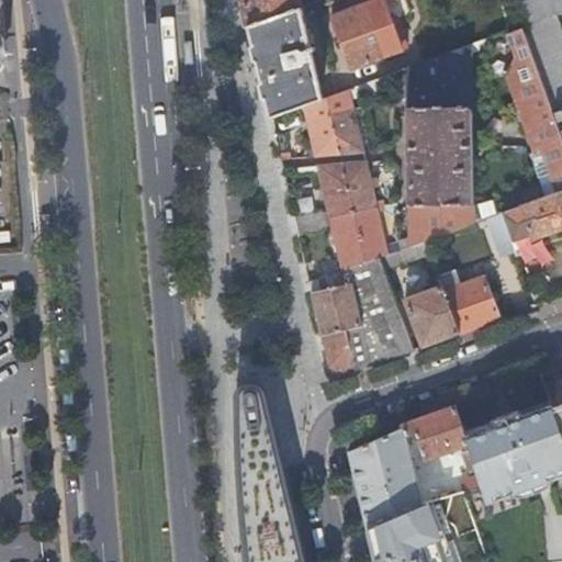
[(243,0),(249,25),(301,7),(303,6),(301,0),(243,0)]
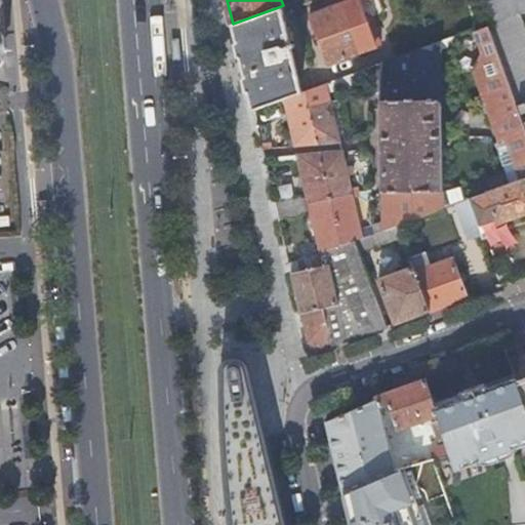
[(366,13),(361,0),(346,0),(311,12),(328,62),(354,52),(356,58),(362,55),(360,50),(382,42),(372,14),(371,11),(366,13)]
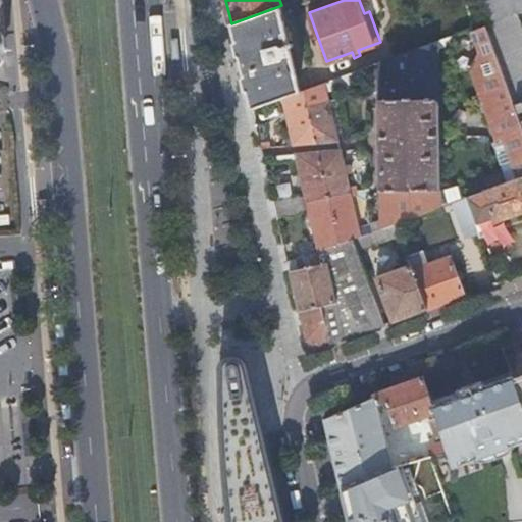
[(380,0),(359,0),(364,13),(369,11),(370,14),(384,9),(380,0)]
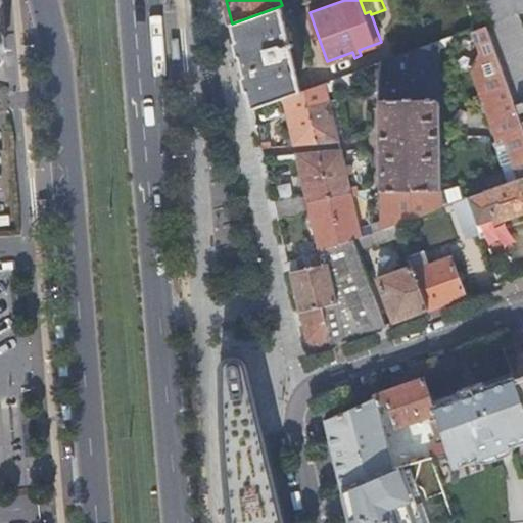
[(517,13),(522,10),(522,0),(476,0),(485,25),(511,15),(517,13)]
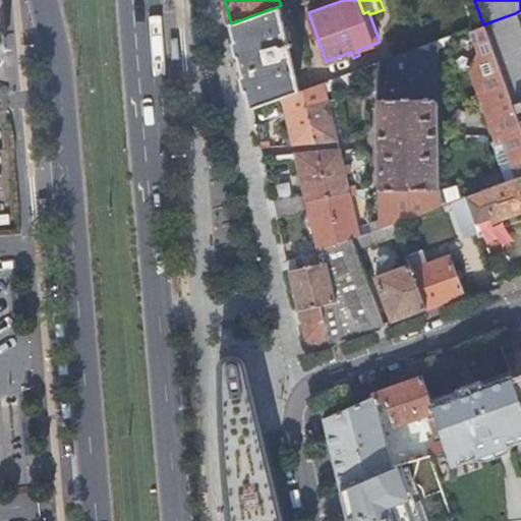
[(279,6),(231,23),(250,107),(275,99),(299,90),(279,6)]
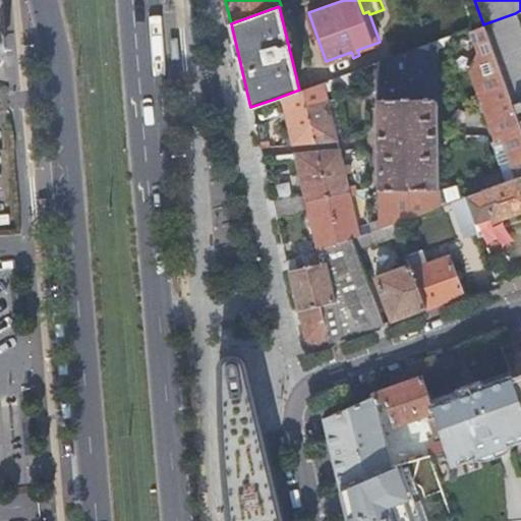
[(520,102),(520,48),(509,15),(483,24),(513,105),(520,102)]
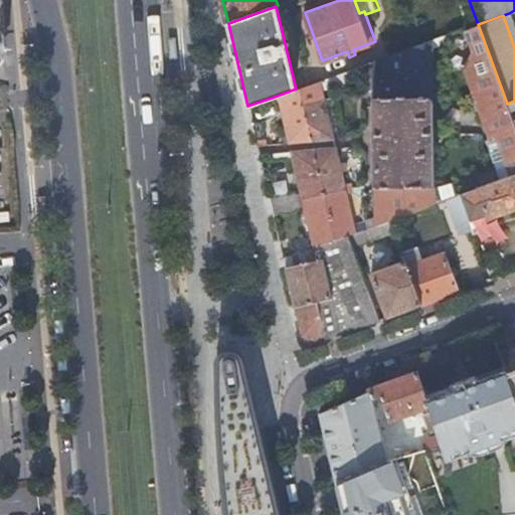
[(514,174),(514,125),(513,120),(510,111),(507,104),(478,24),(467,27),(473,50),(467,65),(478,97),(471,99),(477,108),(480,117),(484,116),(492,136),(497,134),(509,167),(512,175),(514,174)]
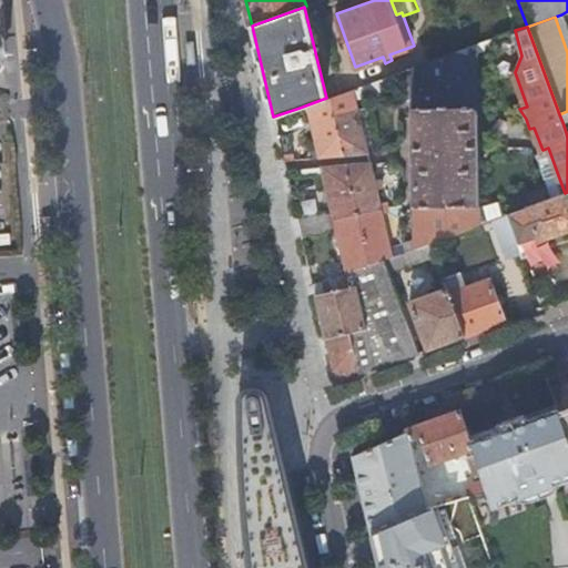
[(478,224),(476,44),(409,69),(414,240),(407,241),(407,250),(429,242),(478,224)]
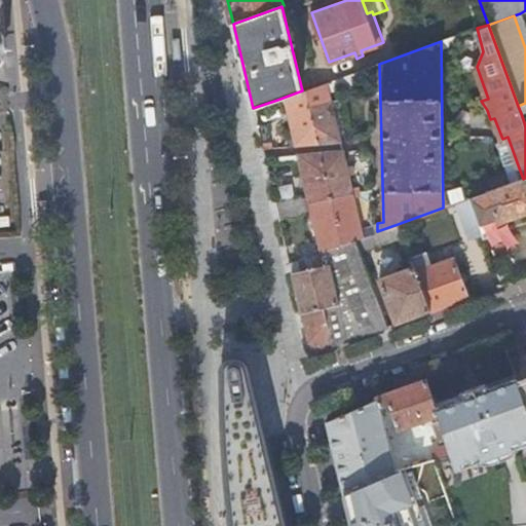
[(366,79),(362,70),(302,90),(277,100),(279,106),(285,104),(295,145),(340,141),(332,106),(331,100),(329,91),(366,79)]
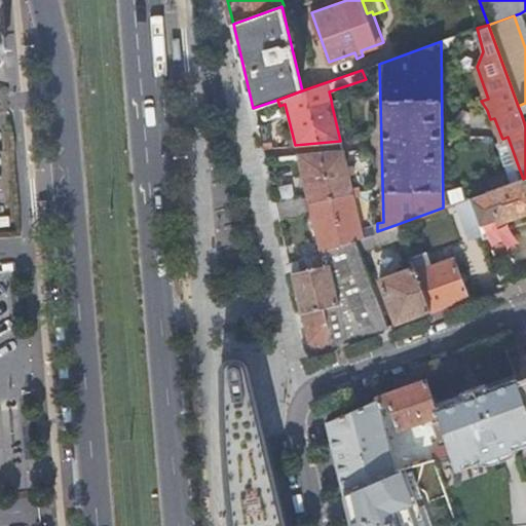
[(511,183),(523,179),(520,171),(508,137),(502,139),(497,146),(511,183)]
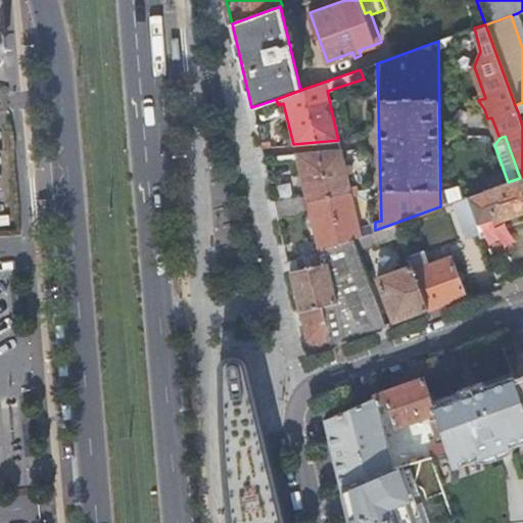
[(354,237),(361,235),(358,222),(351,196),(348,186),(346,173),(344,167),(340,149),(295,153),(296,157),(305,197),(300,198),(300,197),(275,203),(278,220),(304,212),(303,209),(308,208),(319,250),(321,249),(354,237)]
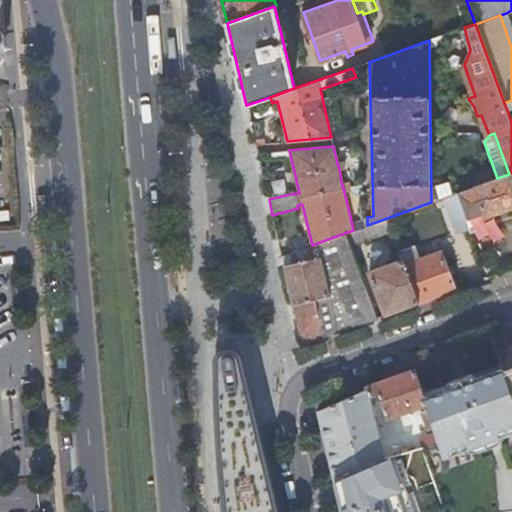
[(463,191),(494,180),(491,172),(467,180),(466,176),(453,180),(458,193),(463,191)]
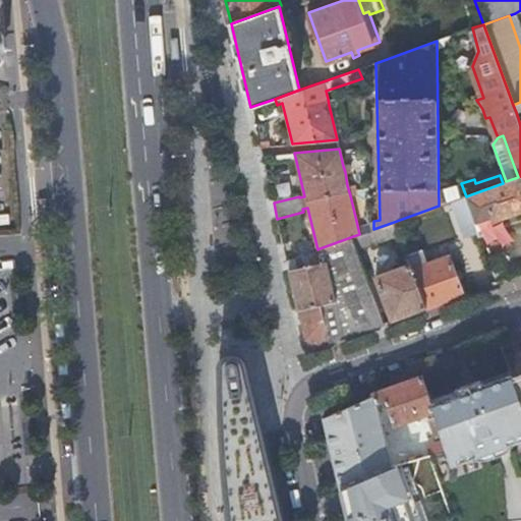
[(520,176),(518,177),(506,181),(503,183),(471,194),(466,196),(465,196),(480,238),(499,231),(495,221),(520,212),(520,176)]
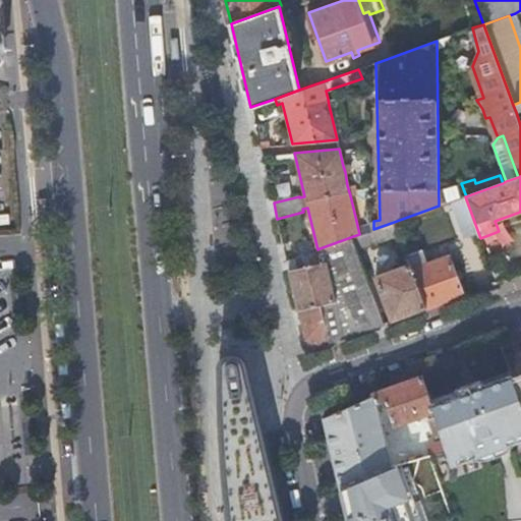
[(347,185),(350,195),(355,194),(353,183),(347,185)]
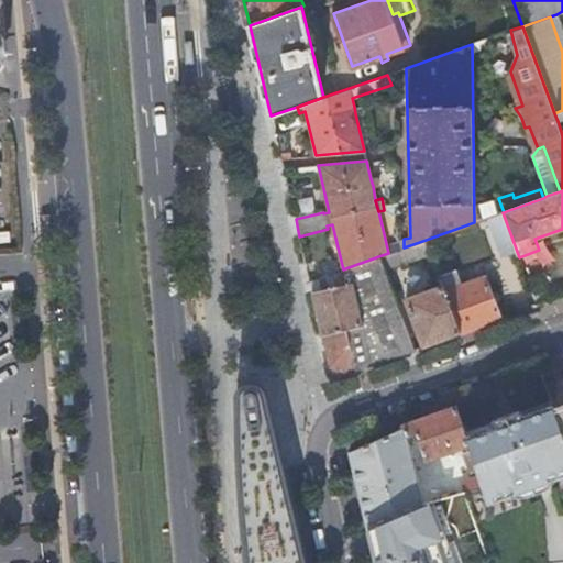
[(404,247),(404,239),(385,239),(388,253),(404,247)]
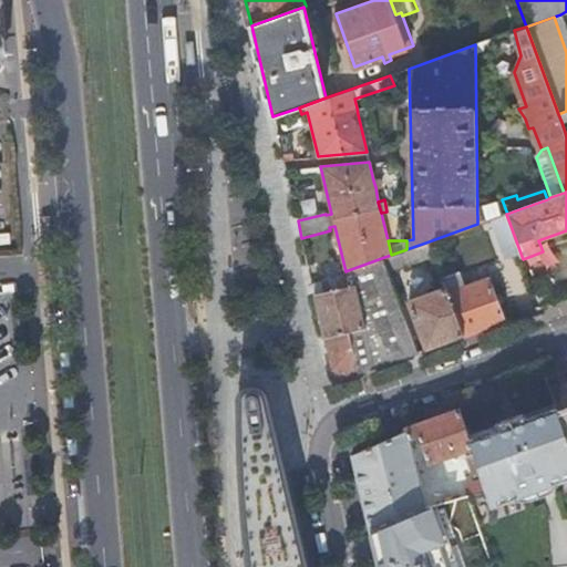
[(434,257),(429,241),(406,249),(391,255),(384,257),(389,272),(434,257)]
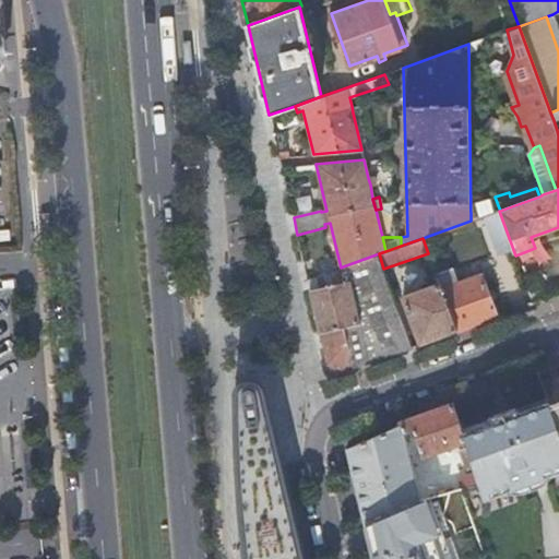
[(366,364),(412,347),(383,269),(379,253),(343,266),(346,276),(349,276),(361,324),(357,325),(366,364)]
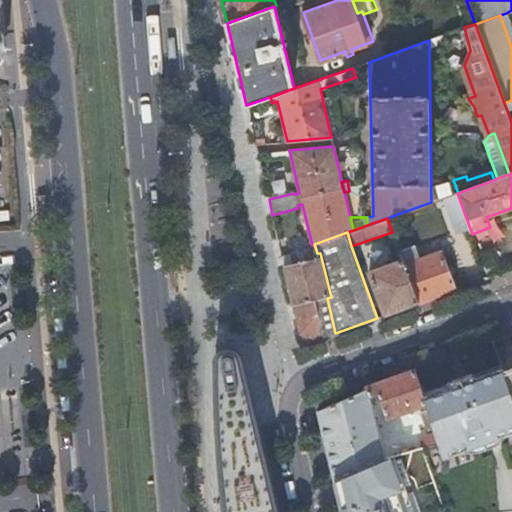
[(317,253),(314,244),(312,245),(282,256),(300,332),(314,340),(335,333),(327,298),(331,297),(320,253),(317,253)]
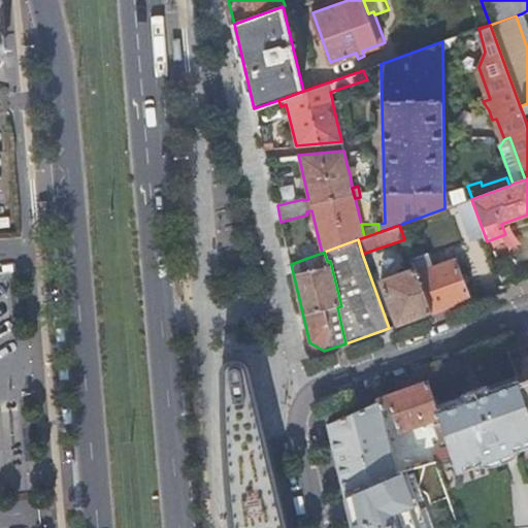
[(431,312),(469,299),(456,260),(417,273),(431,312)]
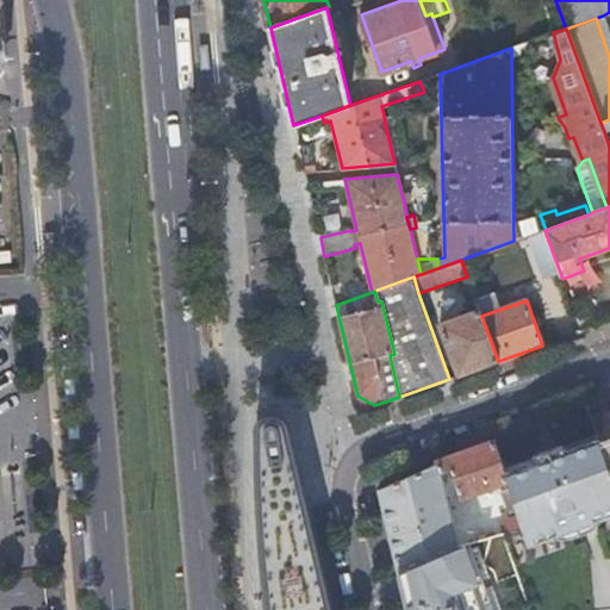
[(458,375),(498,361),(481,316),(479,311),(440,324),(458,375)]
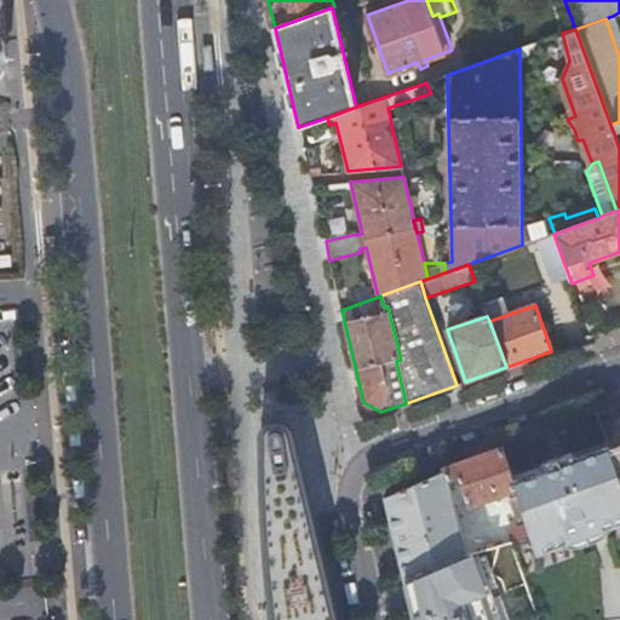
[(608,447),(619,477),(619,403),(596,413),(608,447)]
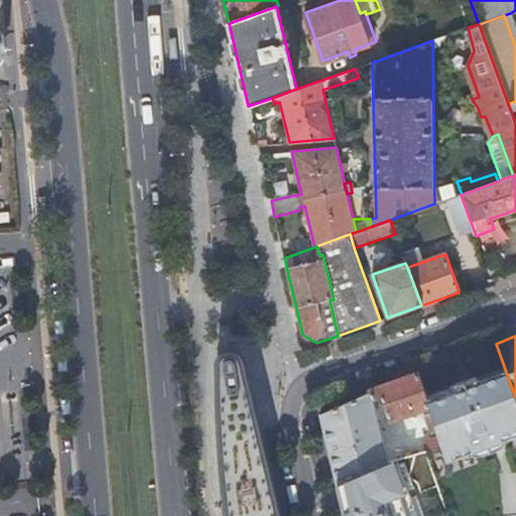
[(277,515),(261,447),(257,423),(246,373),(244,363),(242,358),(237,354),(230,351),(222,353),(217,362),(216,371),(218,383),(225,391),(224,415),(226,466),(229,502),(231,515),(277,515)]
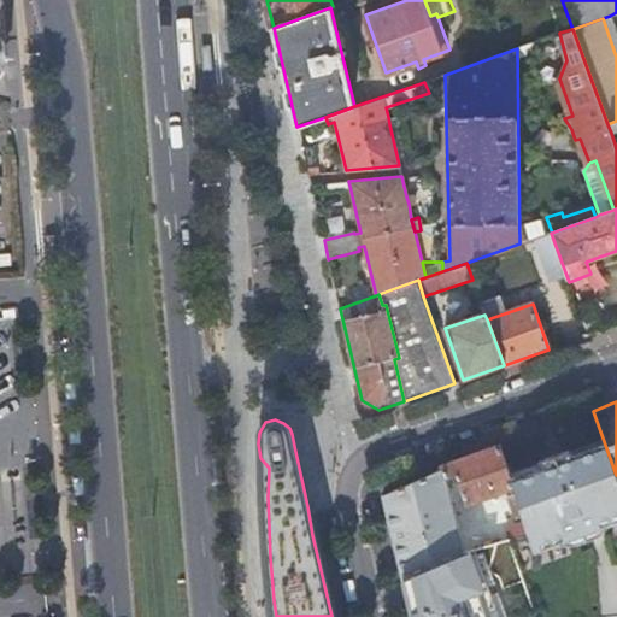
[(276,616),(274,600),(270,557),(268,497),(269,468),(260,458),(258,444),(257,474),(257,516),(258,553),(260,580),(263,605),(264,616),(276,616)]
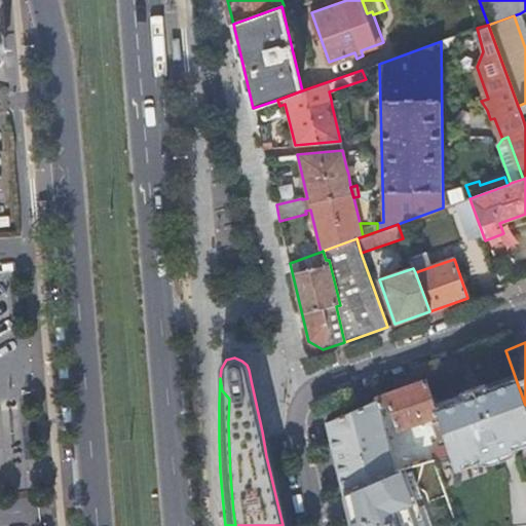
[(342,493),(397,474),(382,411),(391,409),(399,435),(438,417),(435,407),(424,378),(376,396),(377,400),(325,422),(341,489),(342,493)]
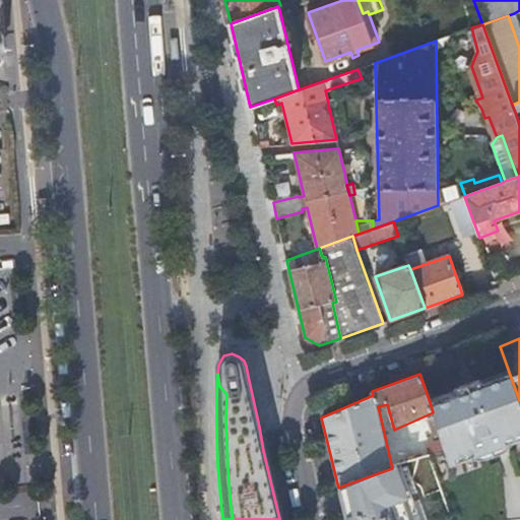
[(452,464),(519,440),(519,400),(510,375),(484,383),(478,381),(457,388),(454,394),(430,402),(433,412),(435,416),(446,449),(452,464)]
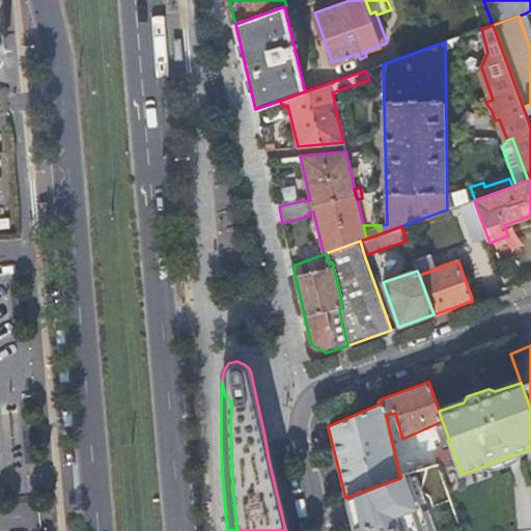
[(441,464),(455,458),(444,425),(437,426),(444,449),(438,451),(441,464)]
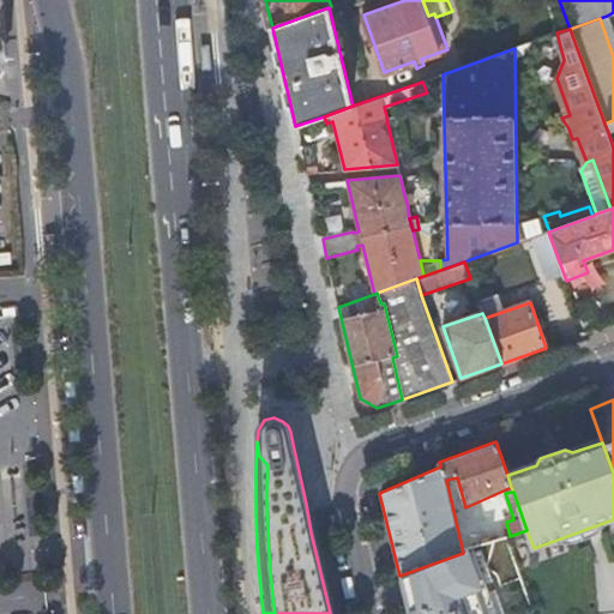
[(506,537),(512,555),(534,548),(527,530),(510,536),(506,537)]
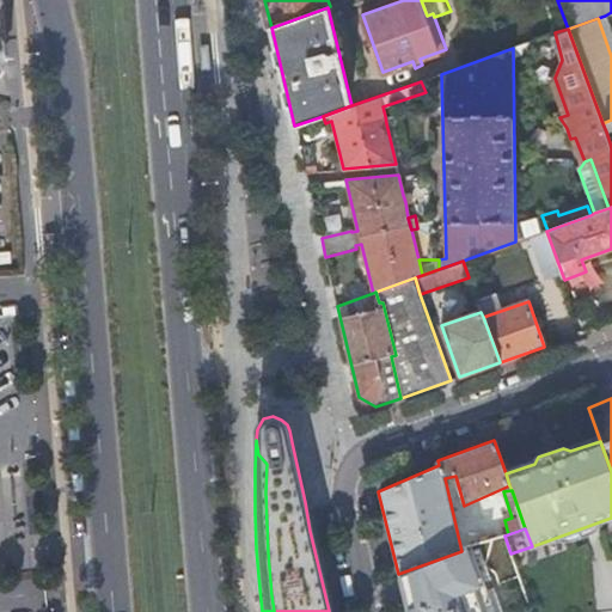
[(531,611),(518,573),(510,554),(505,536),(461,551),(398,574),(407,611),(531,611)]
